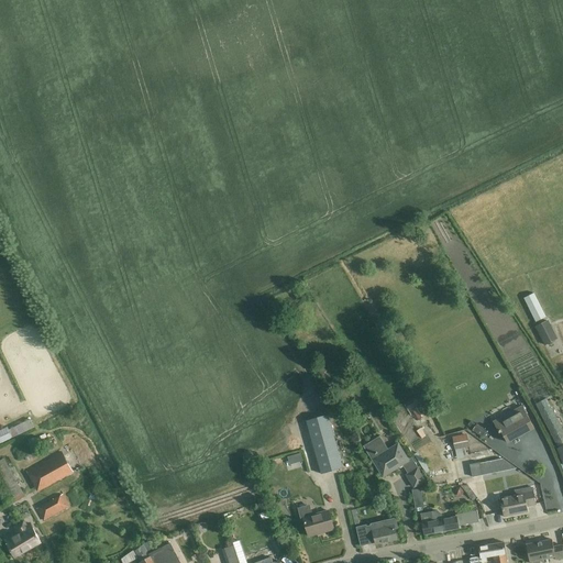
[(525,299),(536,322),(547,318),(534,294),(525,299)]
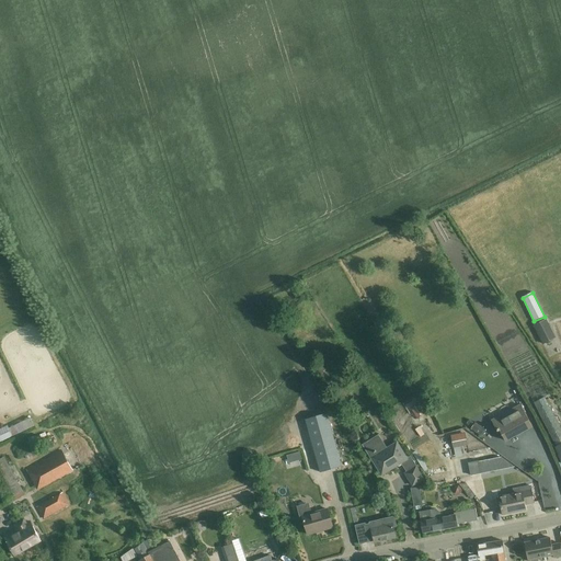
[(546,320),(534,325),(544,344),(554,338),(546,320)]
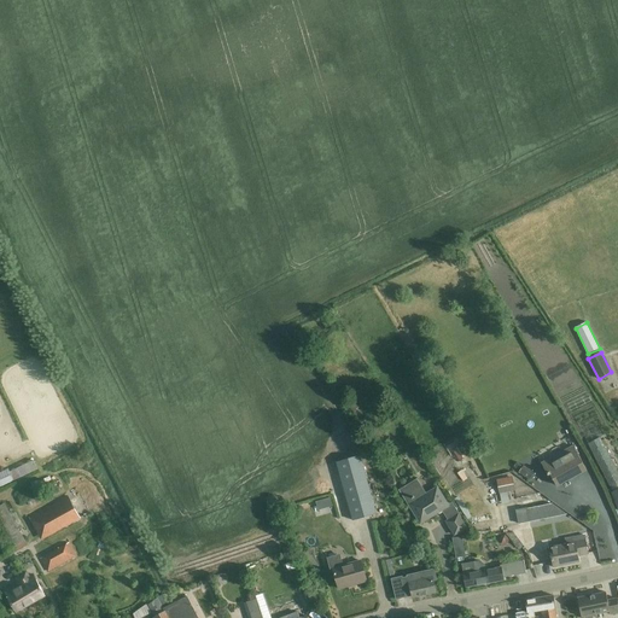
[(612,493),(617,489),(617,473),(600,438),(588,444),(612,493)]
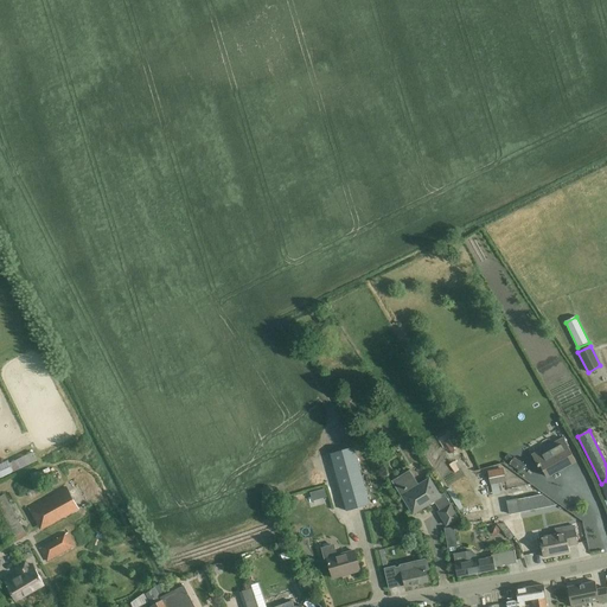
[(532,455),(532,457),(538,467),(541,466),(547,478),(576,461),(563,439),(532,455)]
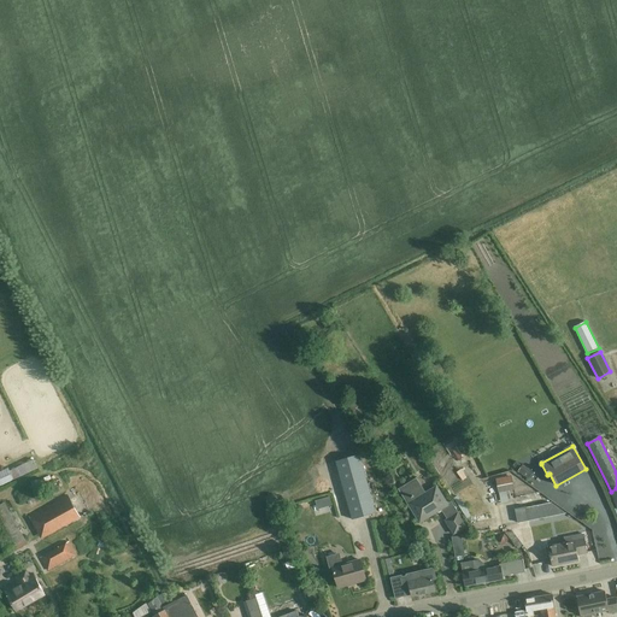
[(451,459),(458,470),(468,464),(460,453),(451,459)]
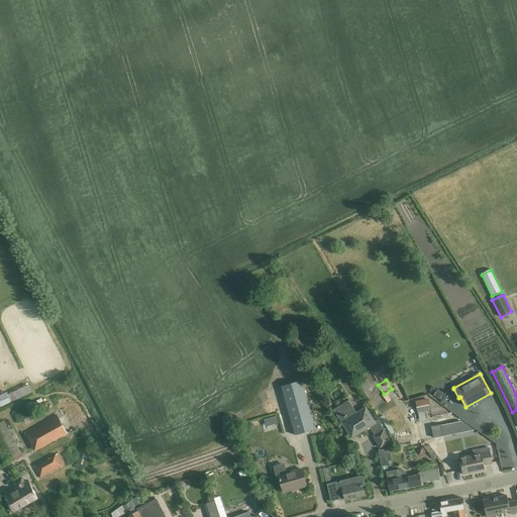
[(282,387),(295,435),(315,430),(301,382),(282,387)]
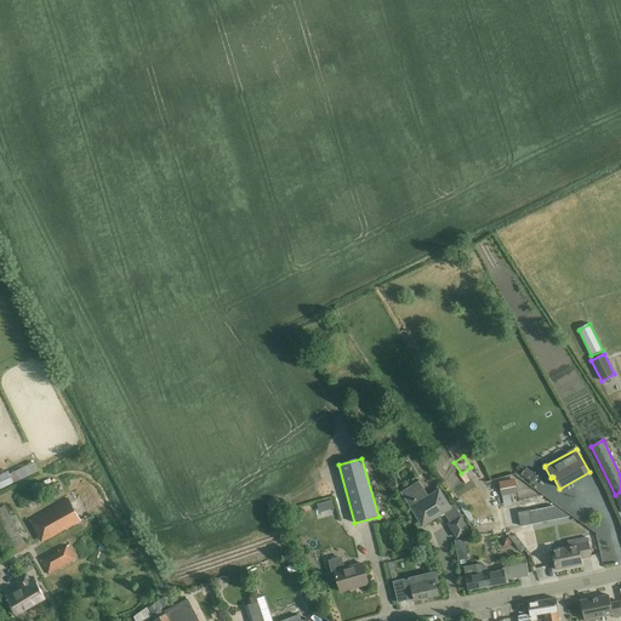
[(34,461),(26,466),(29,474),(39,471),(34,461)]
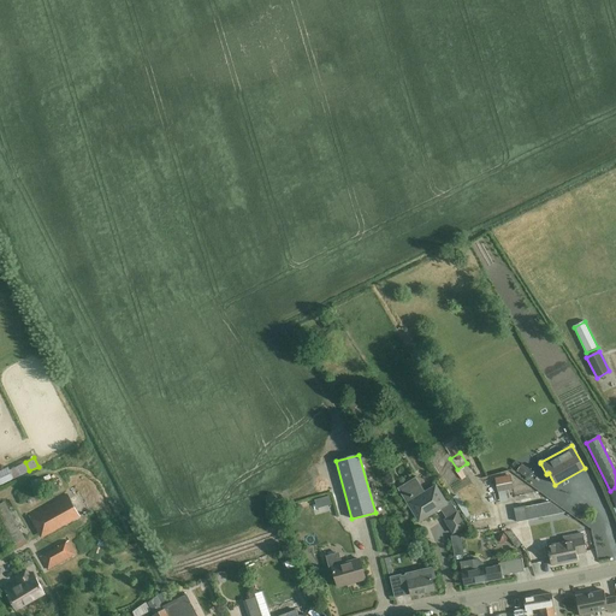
[(12,475),(0,480),(0,486),(15,480),(21,477),(16,468),(10,471),(12,475)]
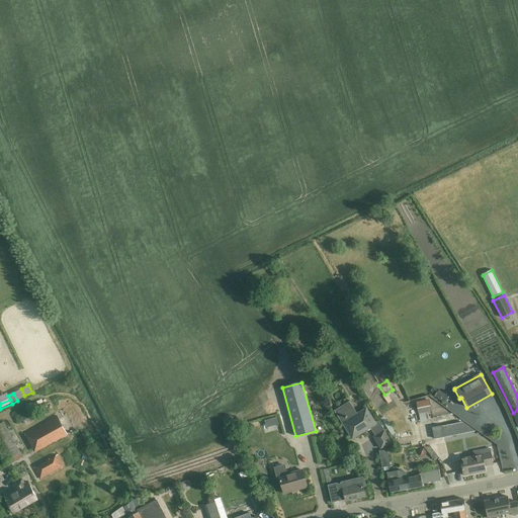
[(429,400),(416,402),(418,414),(432,411),(429,400)]
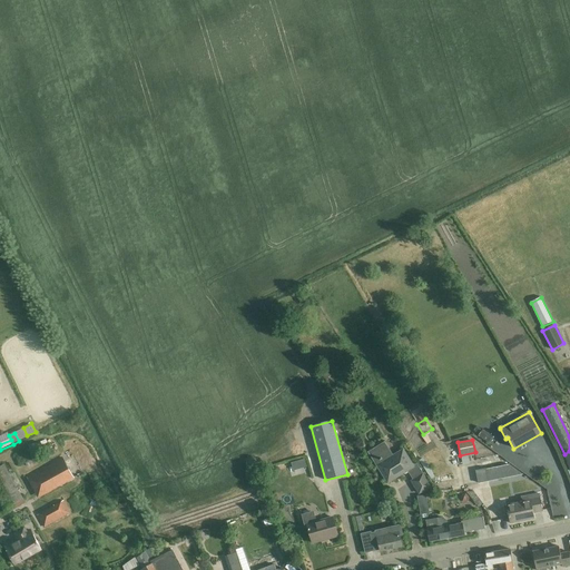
[(384,443),(370,452),(387,483),(414,467),(403,450),(393,457),(384,443)]
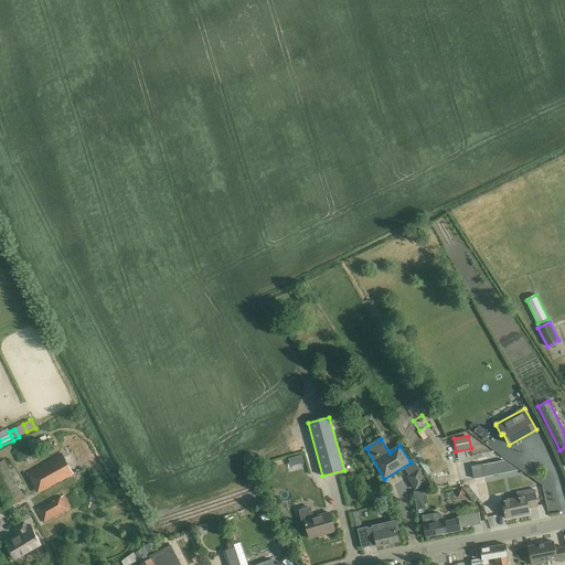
[(28,473),(39,493),(74,475),(62,454),(28,473)]
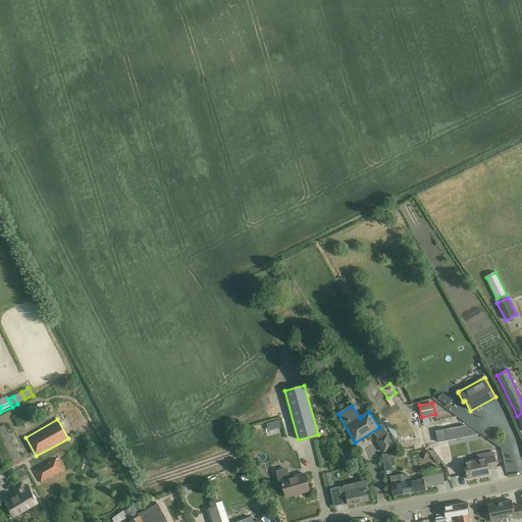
[(457,426),(460,439),(468,437),(465,424),(457,426)]
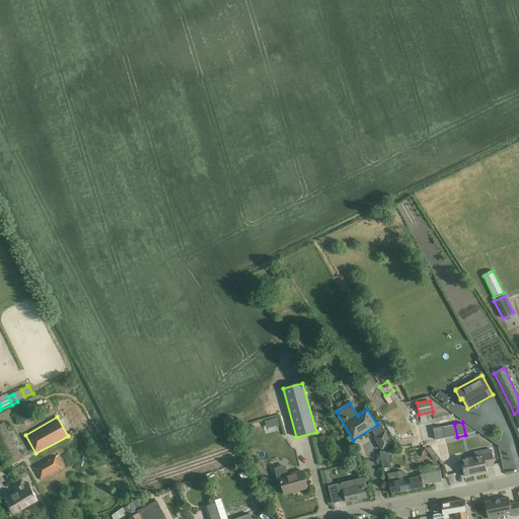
[(4,423),(0,425),(0,452),(7,466),(23,458),(4,423)]
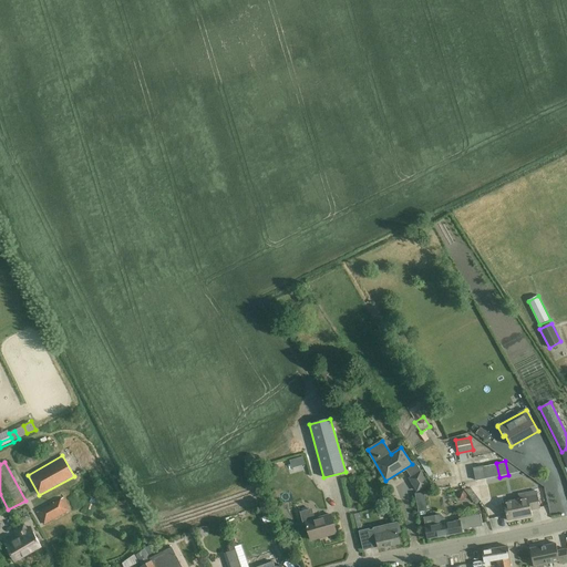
[(476,467),(478,481),(495,476),(492,464),(476,467)]
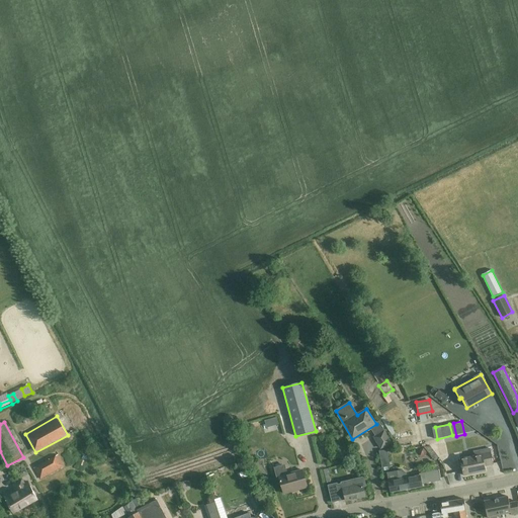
[(261,438),(277,437),(277,427),(261,427),(261,438)]
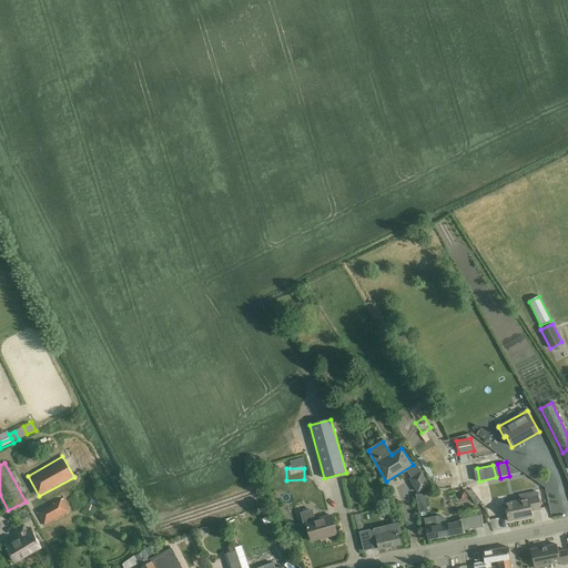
[(409,479),(417,492),(429,485),(422,472),(409,479)]
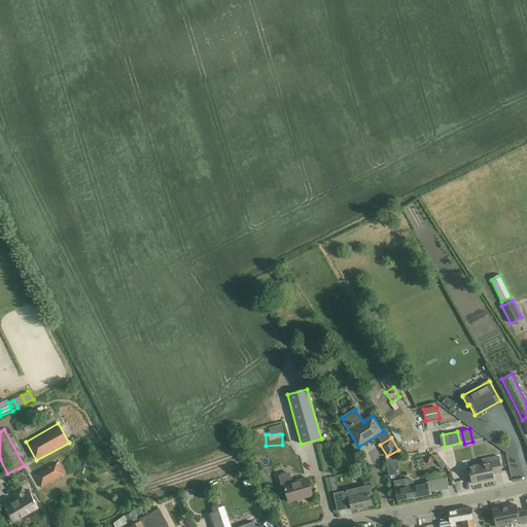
[(431,455),(443,469),(447,466),(438,454),(431,455)]
